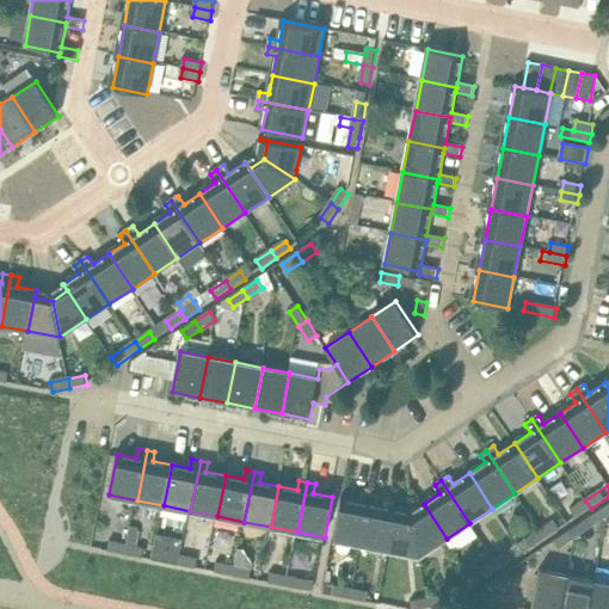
[(362,545),(371,494),(363,493),(362,503),(342,499),(334,540),(357,543),(362,545)]
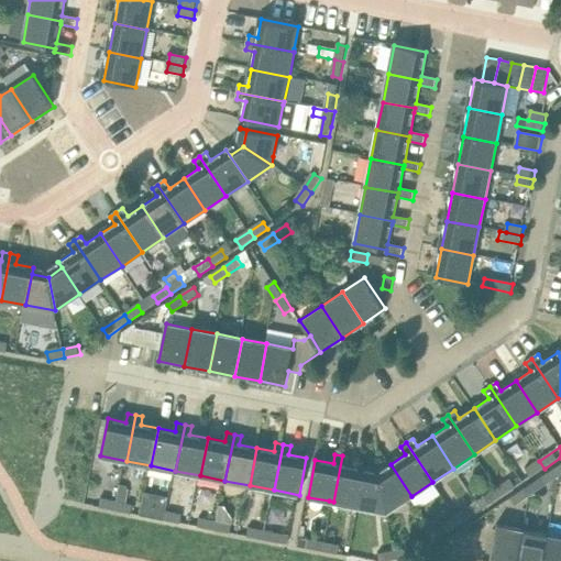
[(358,507),(364,470),(348,465),(349,457),(342,455),(333,502),(358,507)]
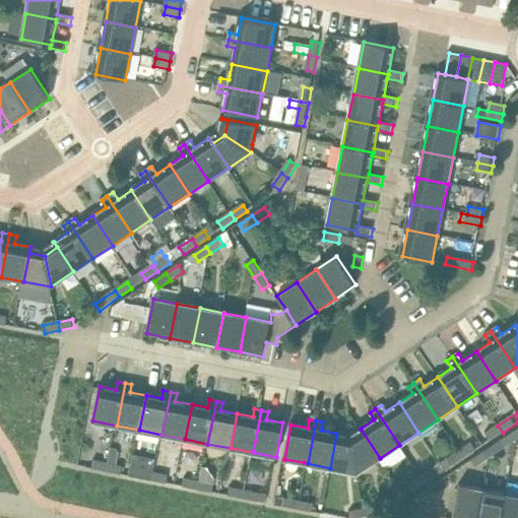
[(491,441),(503,433),(498,426),(486,434),(491,441)]
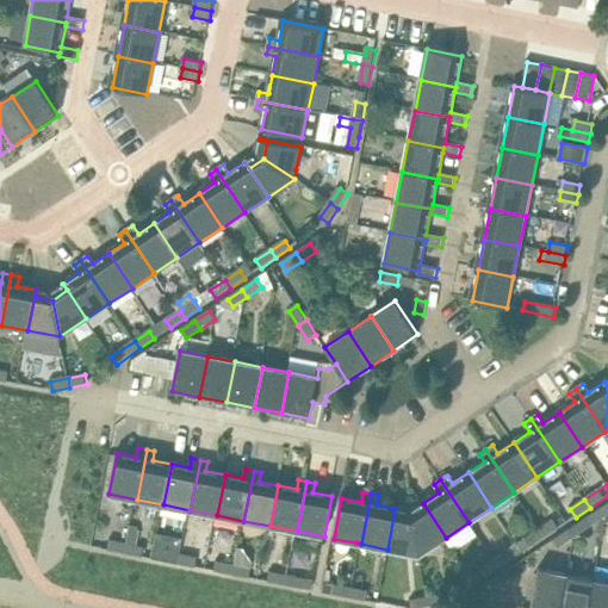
[(446,538),(423,503),(422,503),(427,509),(411,519),(420,556),(446,538)]
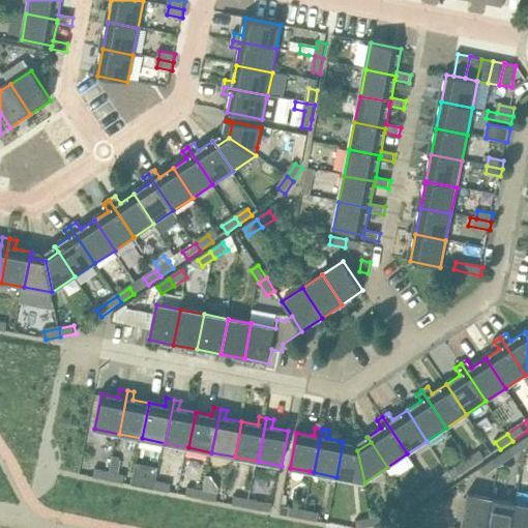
[(364,482),(357,450),(343,448),(344,442),(343,442),(336,477),(364,482)]
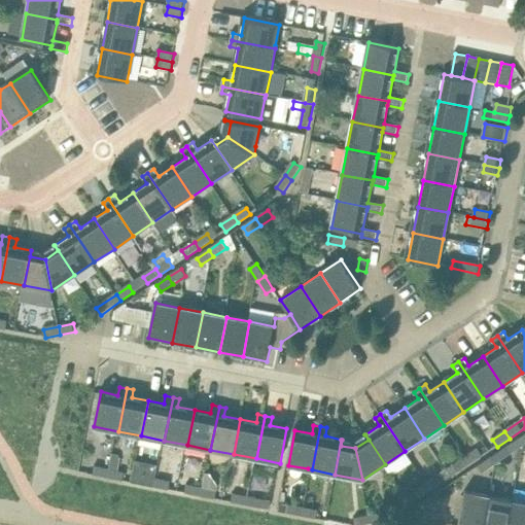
[(512,454),(524,447),(524,445),(520,440),(508,448),(512,454)]
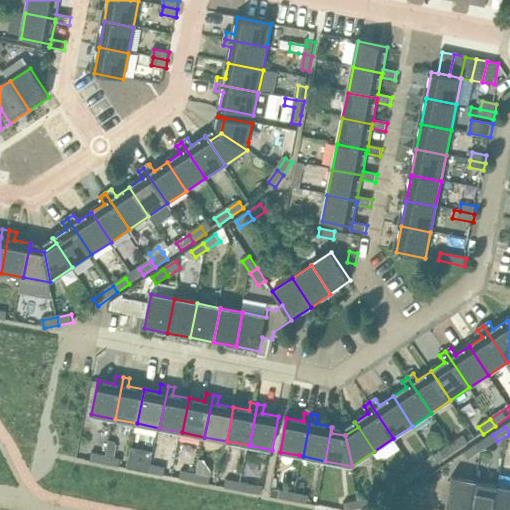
[(457,451),(469,443),(465,436),(452,444),(457,451)]
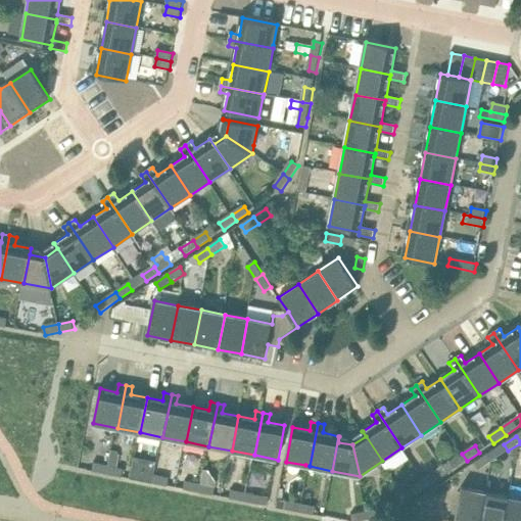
[(499,447),(488,455),(492,462),(504,455),(499,447)]
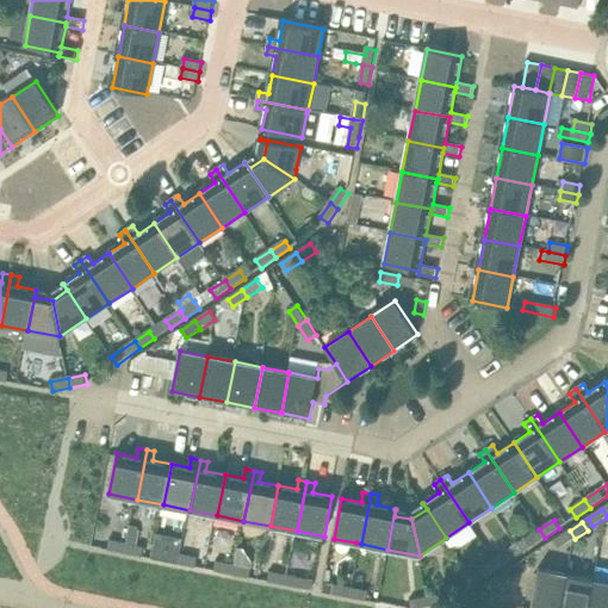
[(130,526),(128,545),(125,553),(143,557),(144,547),(138,546),(141,532),(137,527),(130,526)]
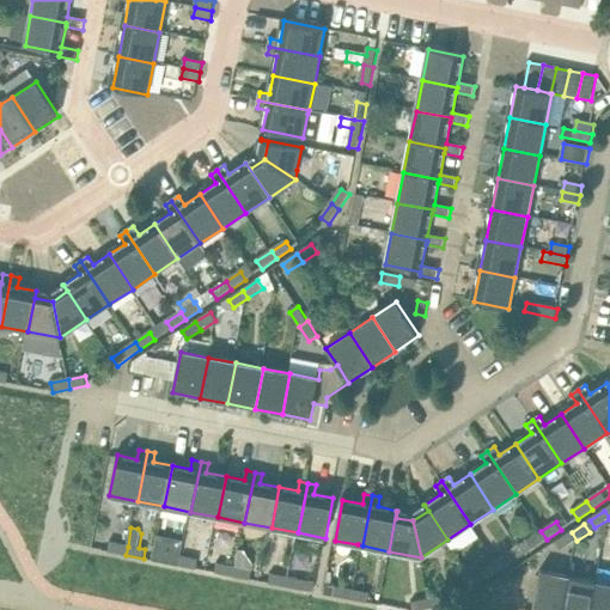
[(532,549),(547,540),(541,531),(519,547),(524,555),(532,549)]
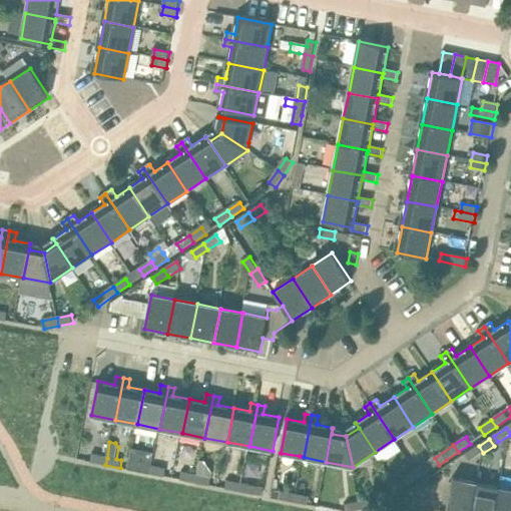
[(483,453),(479,446),(466,454),(470,461),(483,453)]
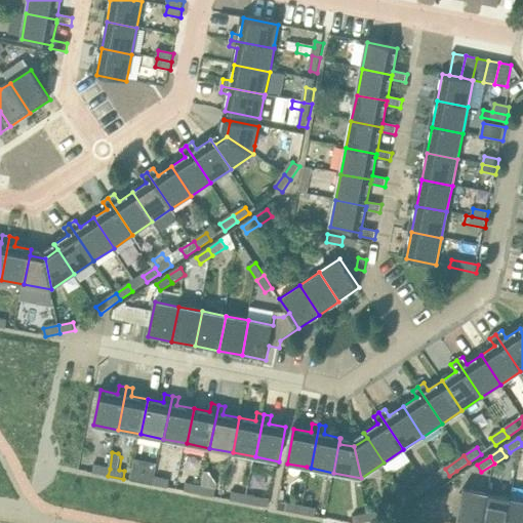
[(108,476),(110,469),(94,466),(93,474),(108,476)]
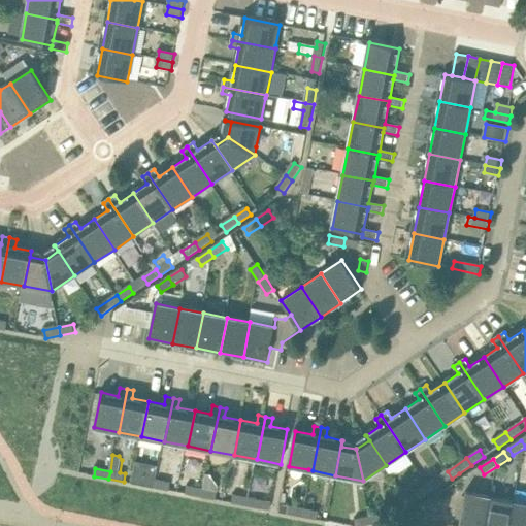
[(445,483),(452,479),(448,471),(428,485),(432,491),(445,483)]
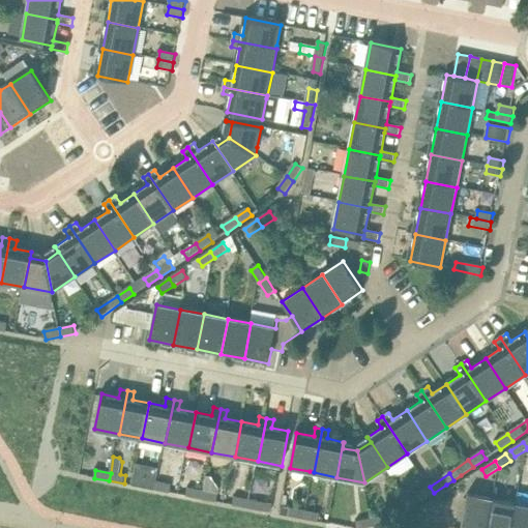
[(155,490),(157,481),(142,478),(141,487),(155,490)]
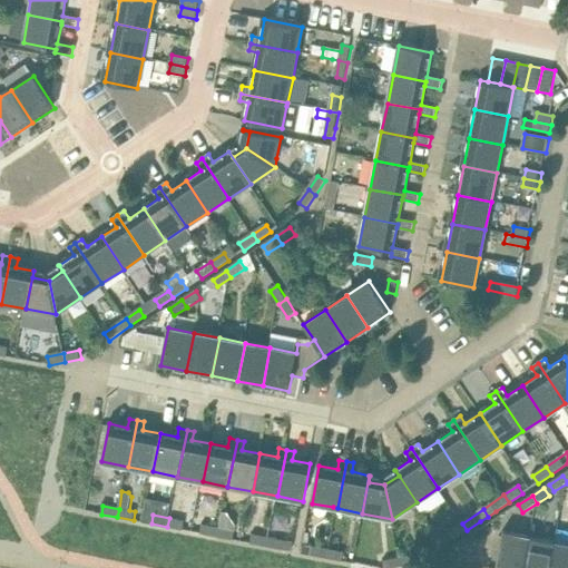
[(185,521),(169,518),(167,527),(183,530),(185,521)]
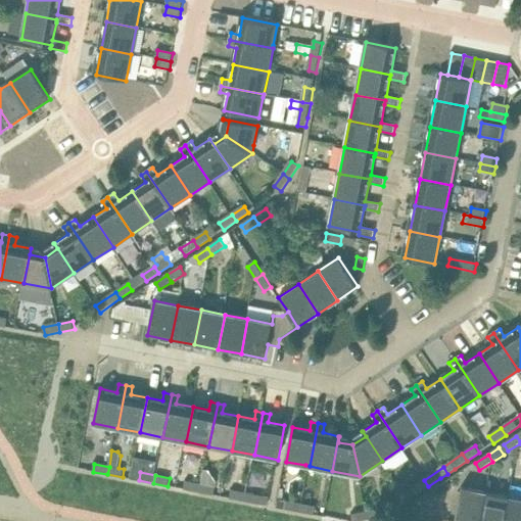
[(416,495),(428,486),(424,480),(411,488),(416,495)]
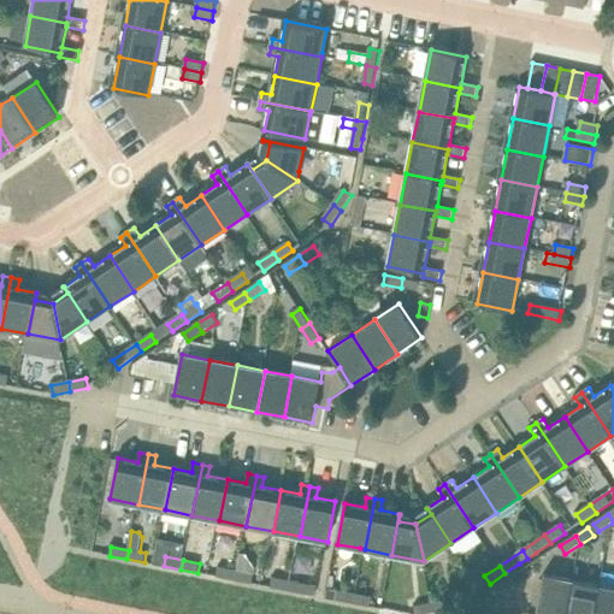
[(235,580),(236,571),(219,567),(217,577),(235,580)]
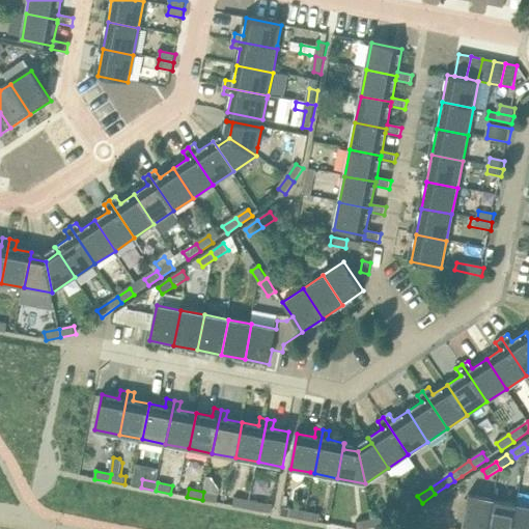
[(219,495),(203,492),(202,500),(217,503),(219,495)]
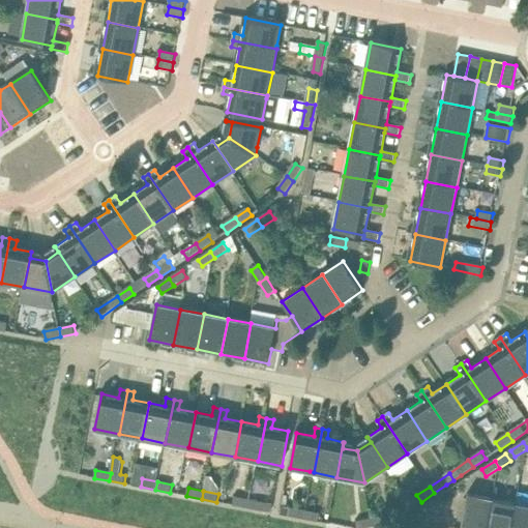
[(486,527),(492,500),(468,495),(462,527),(486,527)]
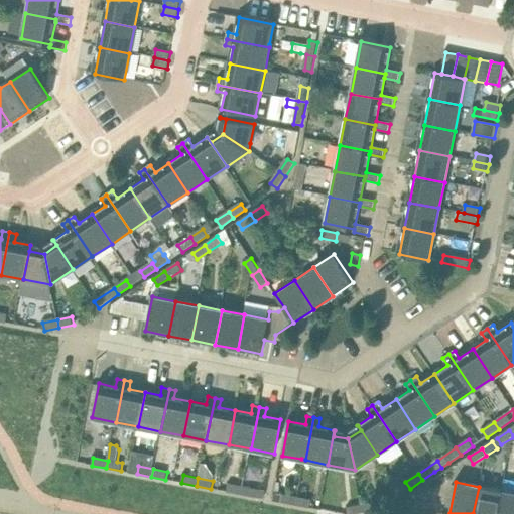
[(242,495),(243,487),(229,484),(227,492),(242,495)]
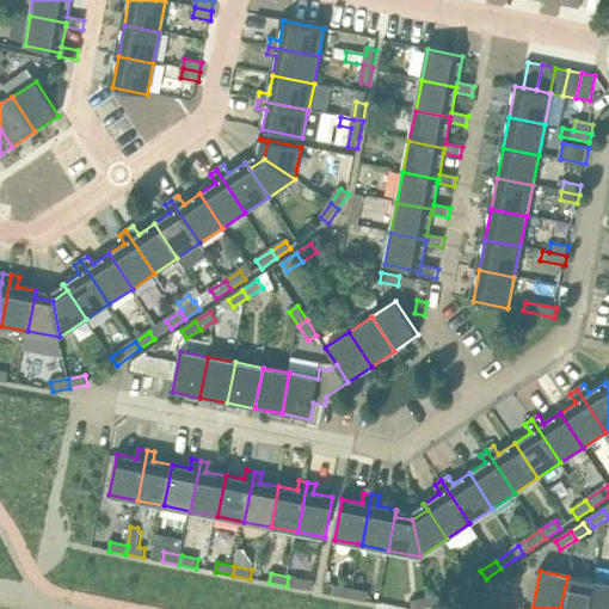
[(306,580),(288,577),(287,586),(303,590),(306,580)]
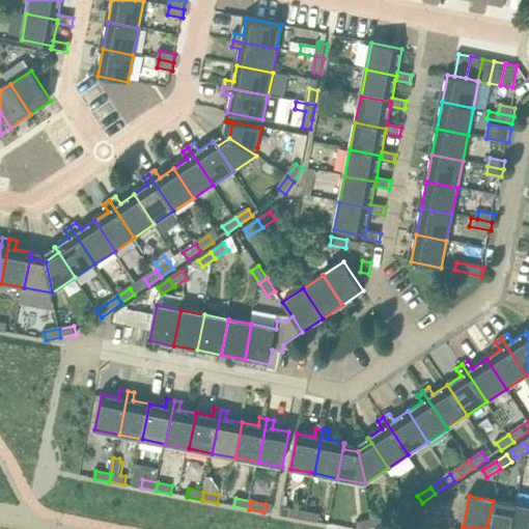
[(493,501),(486,528),(510,528),(517,505),(493,501)]
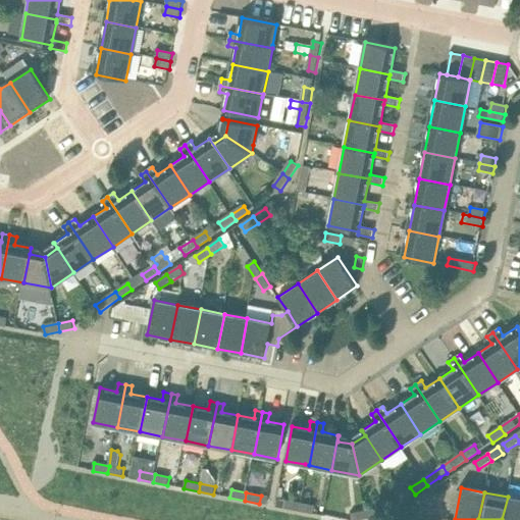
[(519,499),(508,497),(502,519),(519,519),(519,499)]
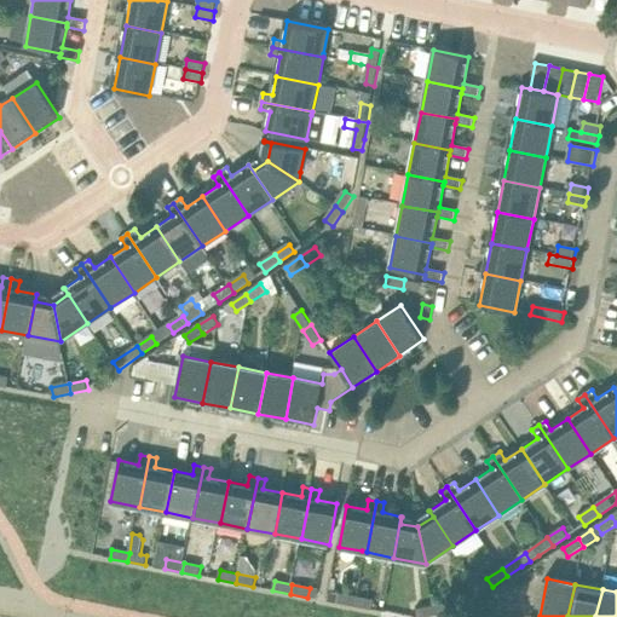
[(355,607),(357,598),(330,592),(328,601),(355,607)]
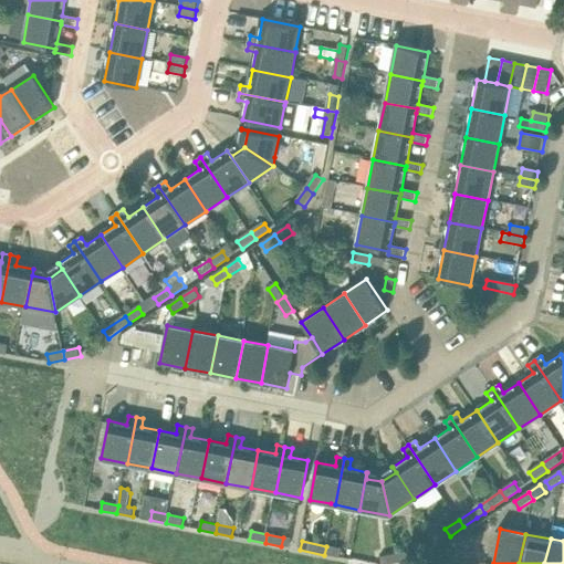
[(342,550),(326,546),(324,555),(341,557),(342,550)]
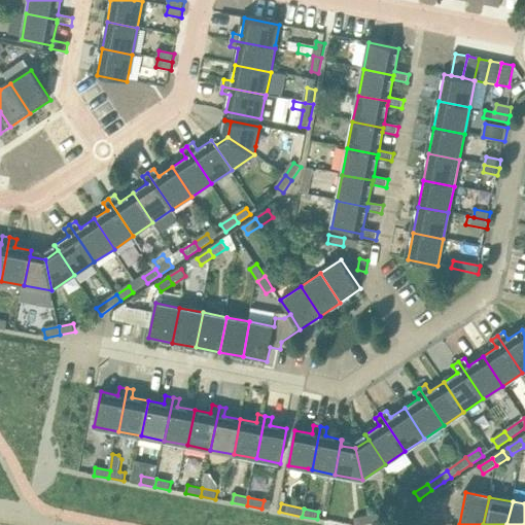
[(384,513),(370,516),(371,524),(386,521),(384,513)]
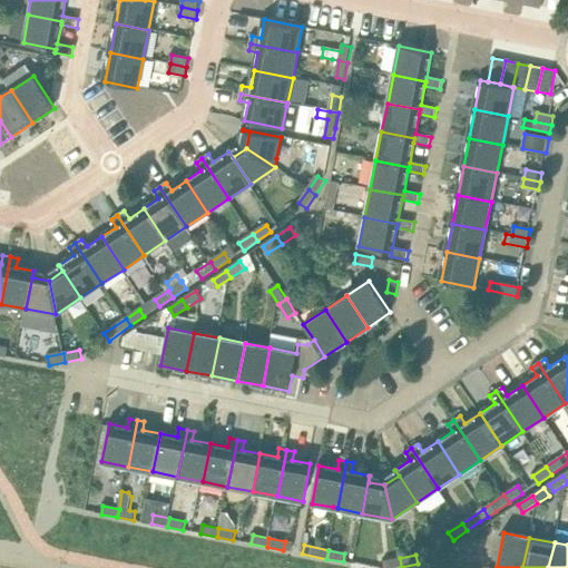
[(401,567),(400,558),(383,561),(384,567),(401,567)]
